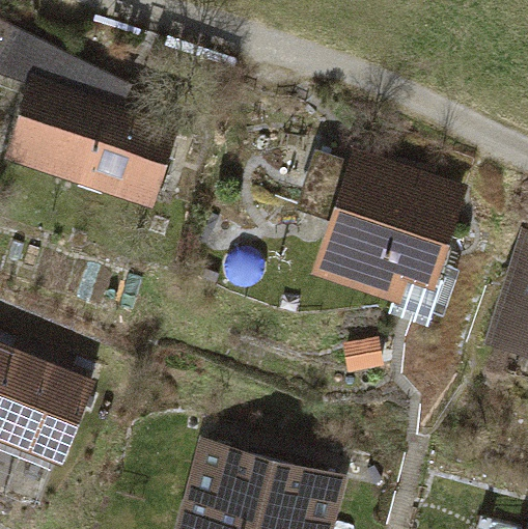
[(0,83),(26,92),(32,75),(121,105),(132,85),(0,19),(0,83)]
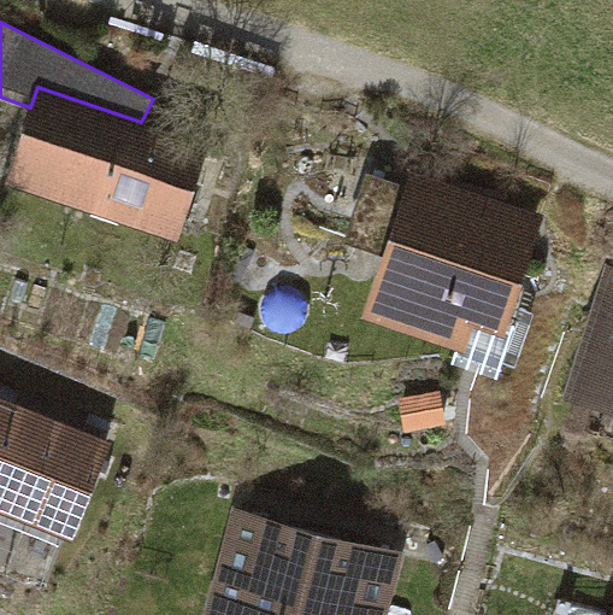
[(141,122),(37,87),(30,107),(4,183),(175,241),(207,145),(141,122)]
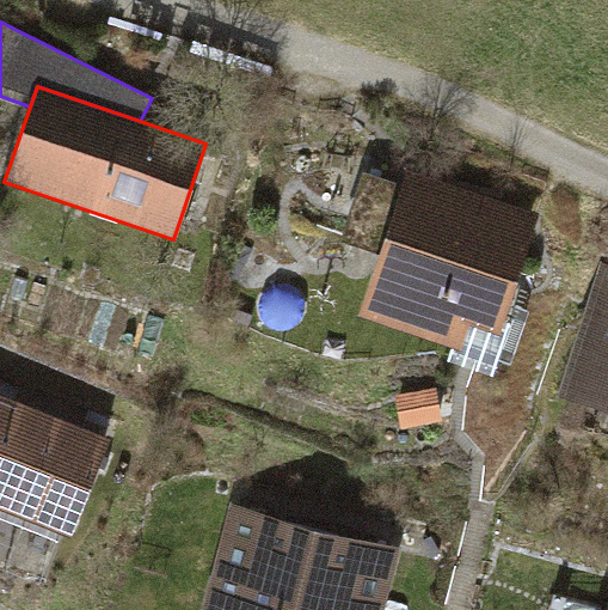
[(540,211),(406,168),(360,316),(461,348),(468,325),(499,335),(540,211)]
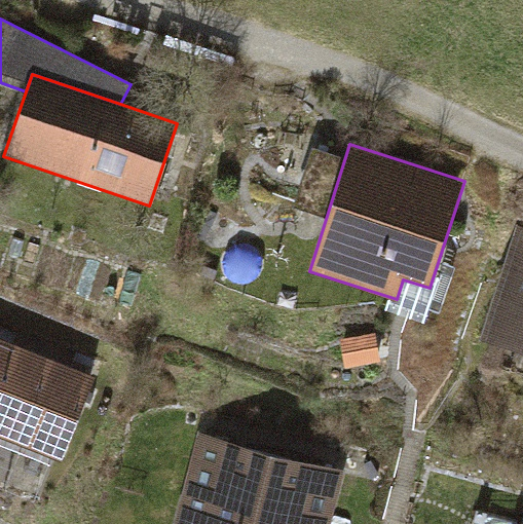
[(522,226),(515,224),(477,344),(522,359),(522,226)]
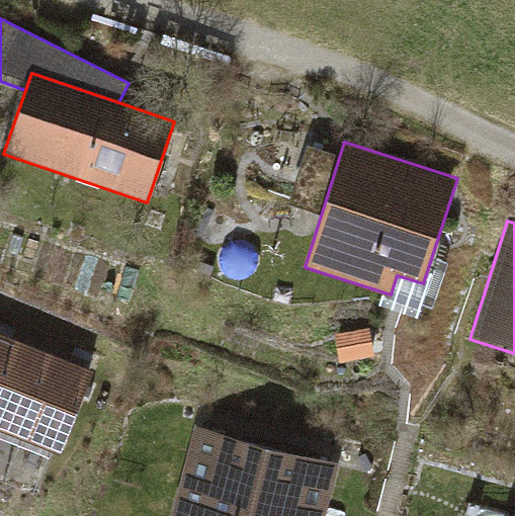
[(94,369),(0,332),(0,430),(61,454),(94,369)]
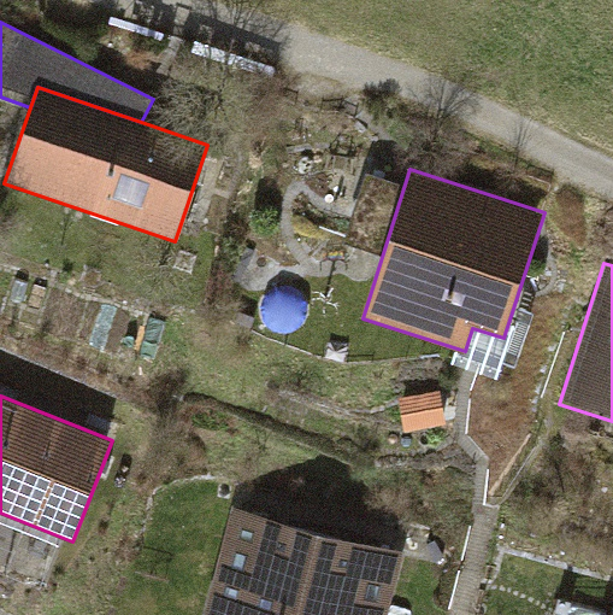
[(387,614),(402,554),(231,510),(204,614),(387,614)]
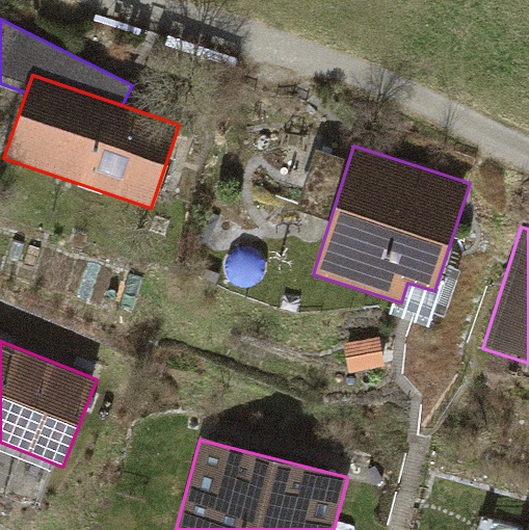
All buildings are outlined.
